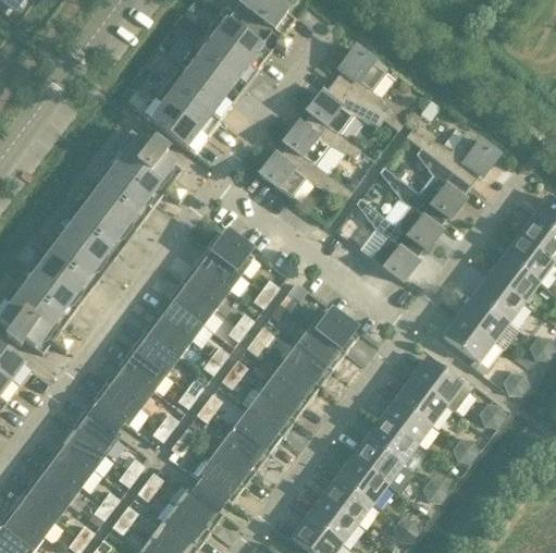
[(4,0),(16,10),(24,0),(4,0)]
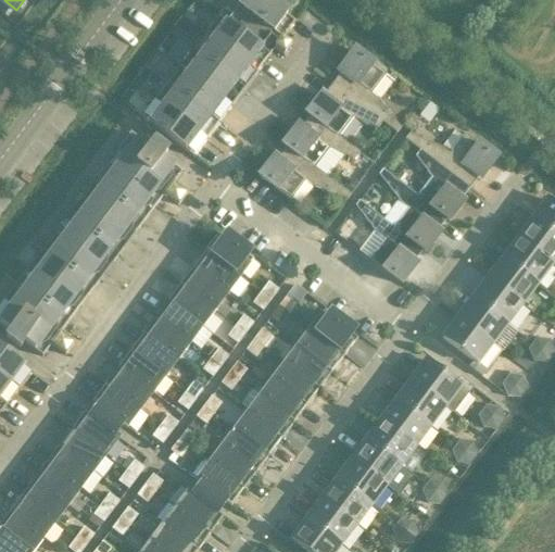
[(228,0),(218,14),(269,53),(275,47),(284,53),(291,44),(282,37),(295,20),(277,5),(280,1),(279,0),(228,0)]
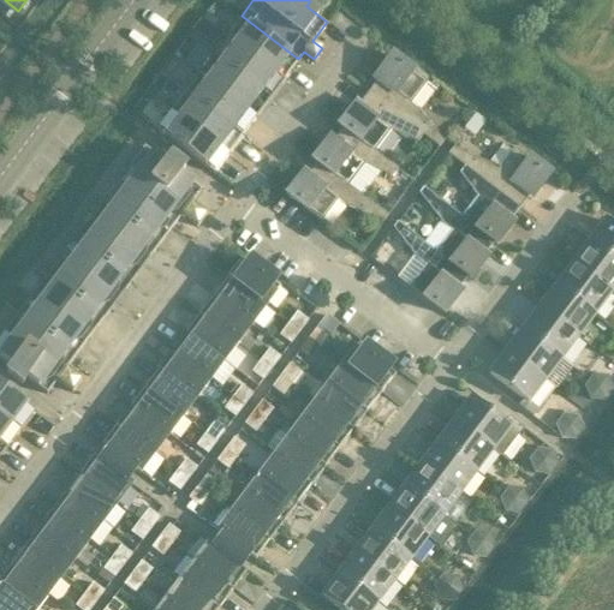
[(242,16),(227,35),(285,78),(298,59),(242,16)]
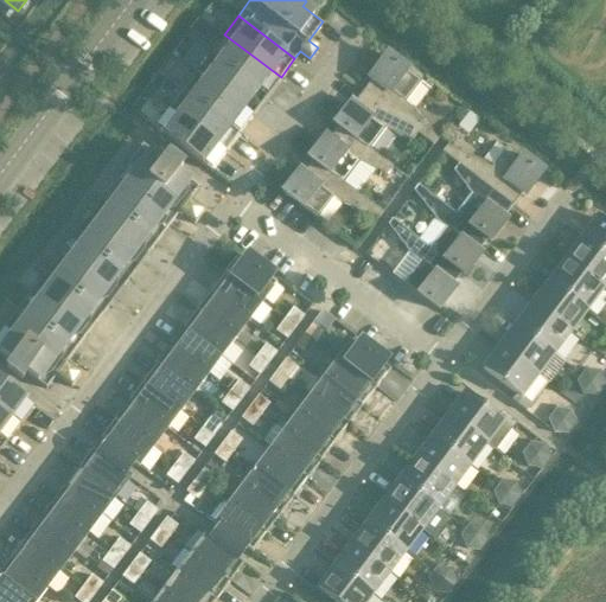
[(224,34),(211,52),(267,95),(281,77),(224,34)]
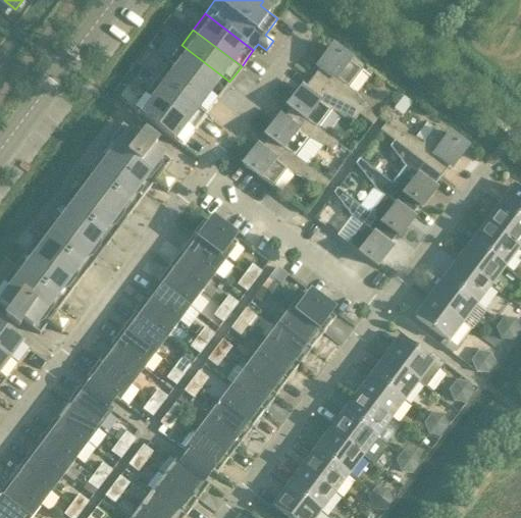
[(229,82),(181,45),(169,60),(217,97),(229,82)]
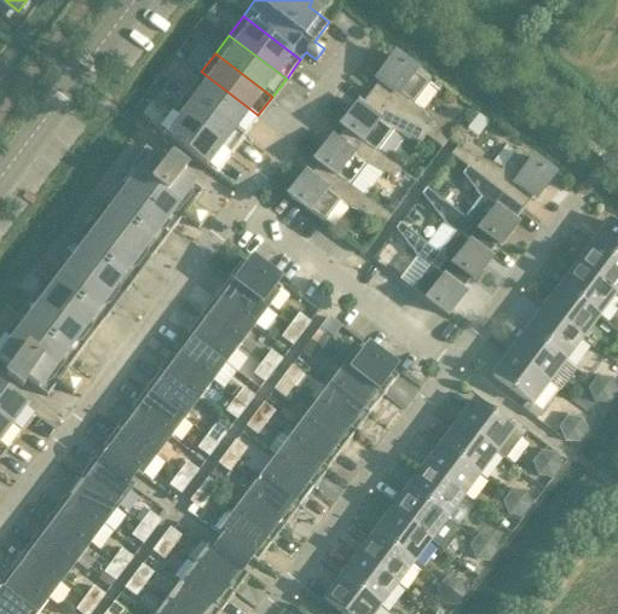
[(427,133),(443,145),(446,140),(422,108),(414,102),(431,80),(394,53),(376,76),(380,79),(371,91),(427,133)]
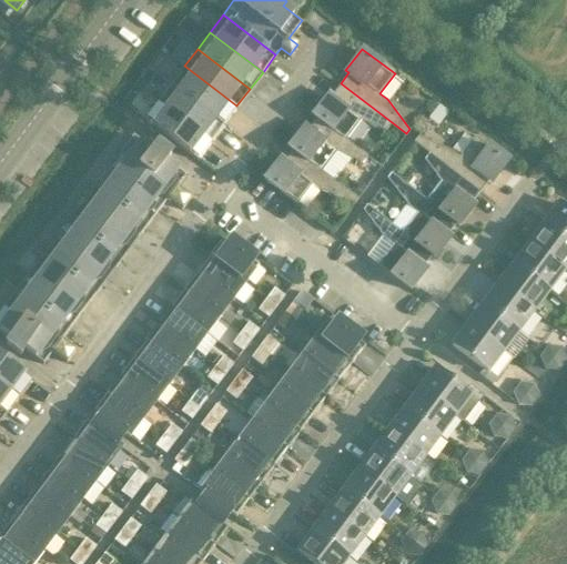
[(184,66),(172,83),(224,123),(236,106),(184,66)]
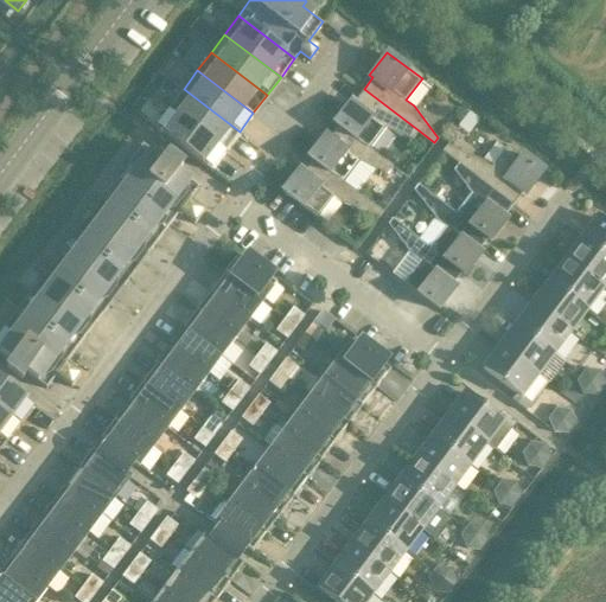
[(184,89),(170,107),(225,149),(240,132),(184,89)]
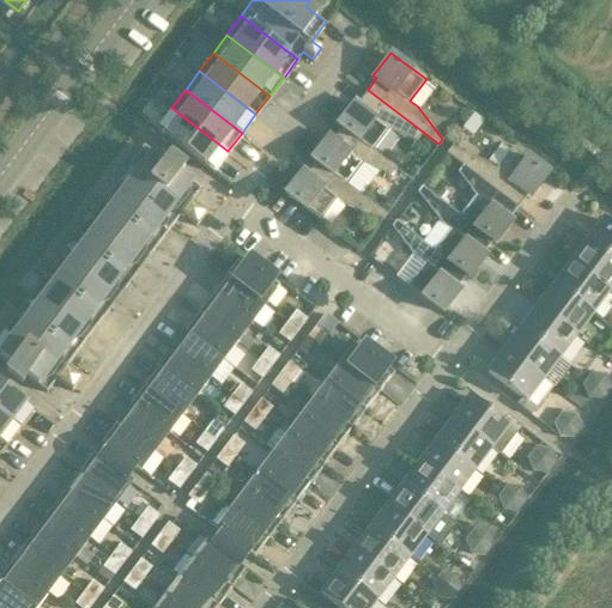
[(423,132),(368,90),(358,102),(355,99),(338,122),(341,125),(374,149),(389,128),(417,139),(423,132)]
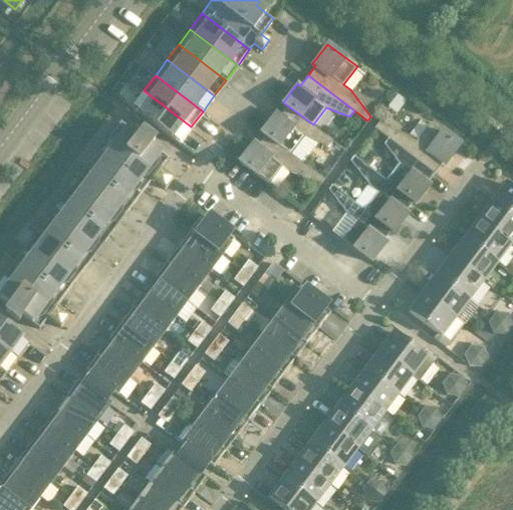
[(191,126),(144,90),(132,106),(179,143),(191,126)]
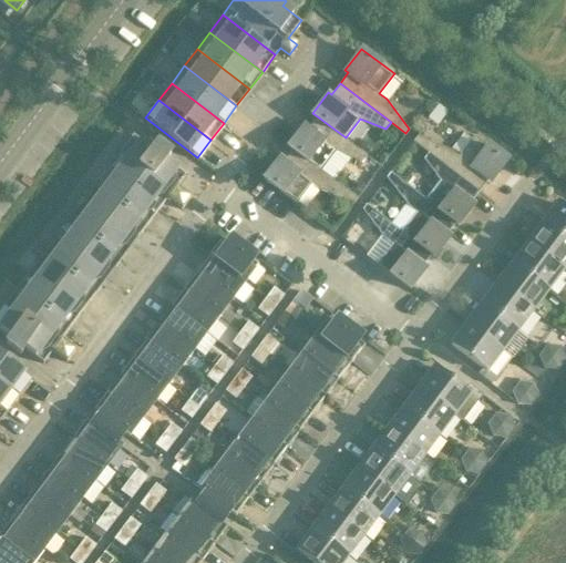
[(316,115),(308,126),(305,124),(288,145),(291,147),(321,170),(322,169),(336,150),(361,161),(367,153),(346,137),(316,115)]
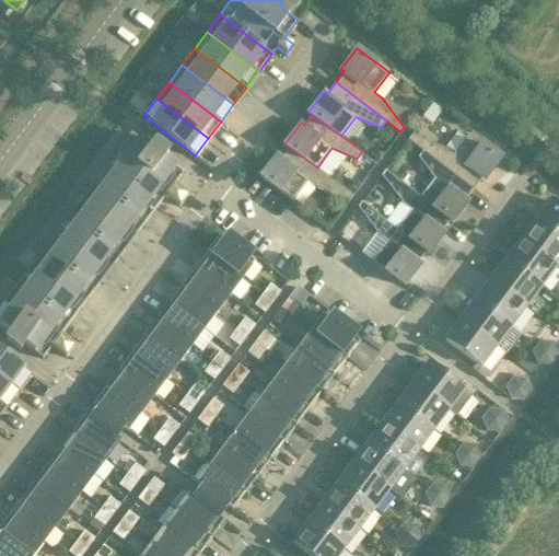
[(132,132),(119,150),(184,199),(188,194),(174,183),(184,171),(165,157),(169,152),(154,141),(151,146),(132,132)]
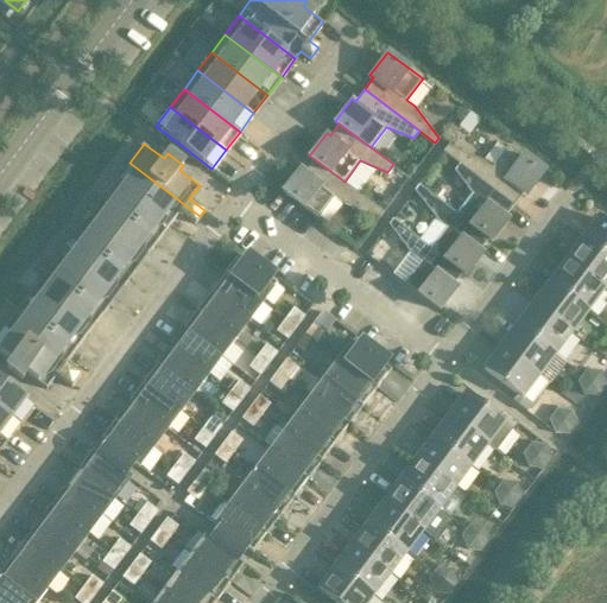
[(460,162),(514,203),(524,191),(528,194),(544,171),(509,144),(493,165),(485,159),(448,145),(444,150),(460,162)]
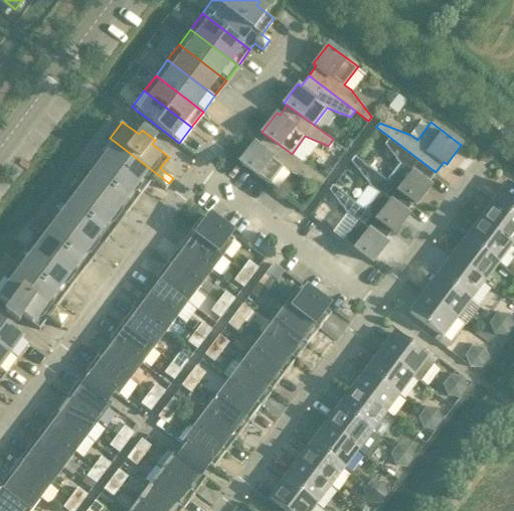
[(265,134),(258,143),(254,141),(239,161),(270,183),(284,165),(290,170),(321,183),(325,178),(293,153),(292,154),(265,134)]
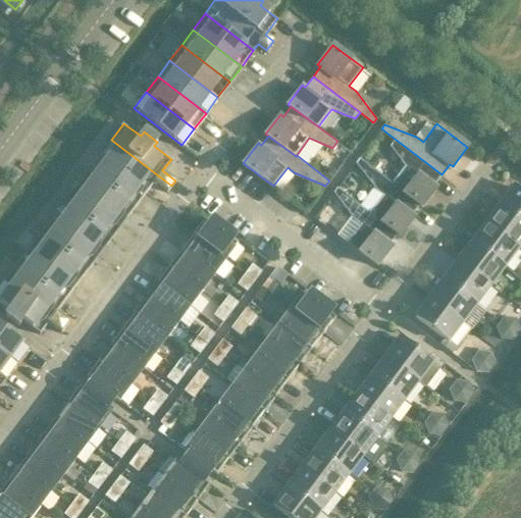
[(395,139),(391,145),(406,164),(393,182),(392,183),(420,204),(419,204),(422,206),(437,187),(434,185),(441,174),(395,139)]
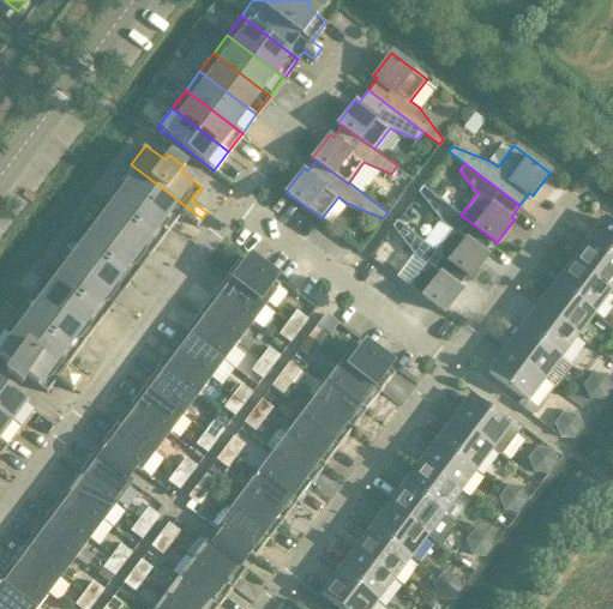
[(202,218),(131,164),(116,182),(173,224),(182,212),(198,224),(202,218)]
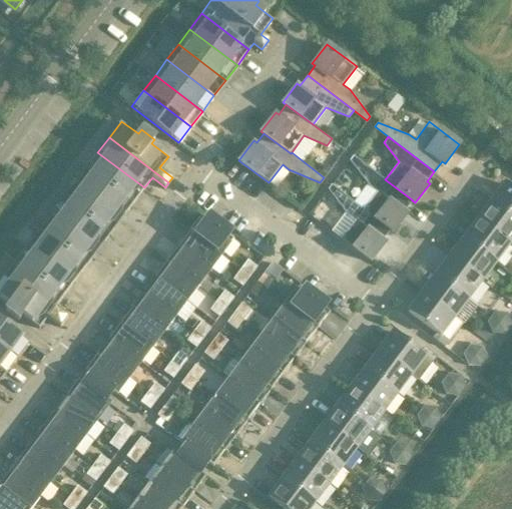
[(144,187),(97,152),(86,167),(133,203),(144,187)]
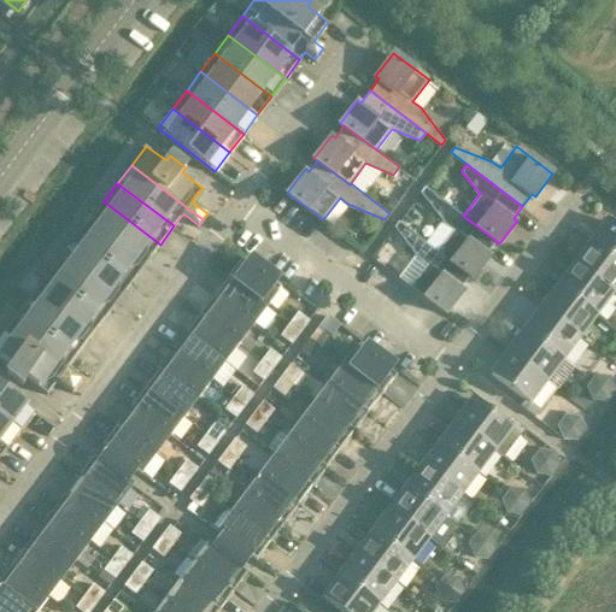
[(463,216),(464,215),(426,186),(421,192),(446,223),(453,229),(438,249),(438,251),(470,275),(469,276),(473,278),(491,256),(487,252),(496,241),(497,241),(463,216)]
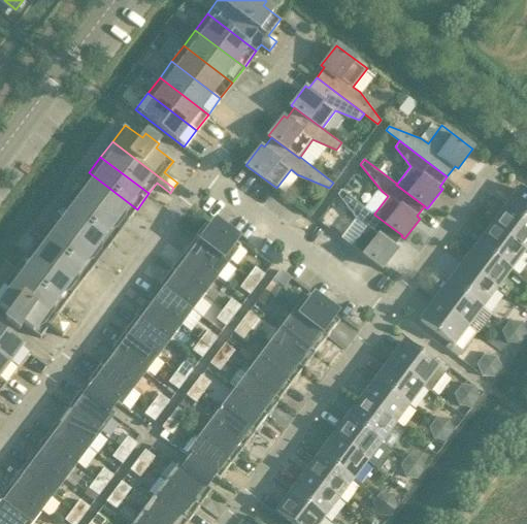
[(89,172),(76,188),(125,225),(137,209),(89,172)]
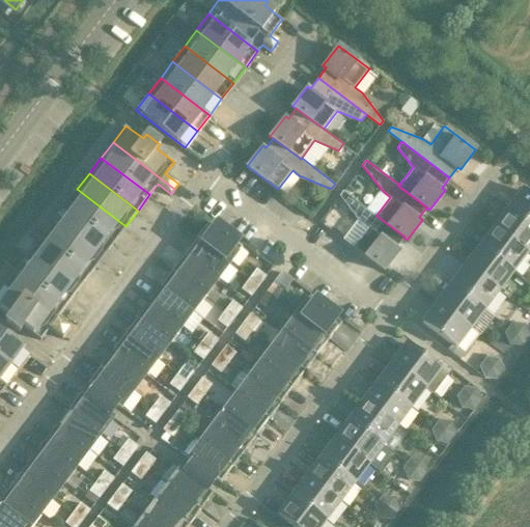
[(508,207),(529,222),(529,192),(524,188),(508,207)]
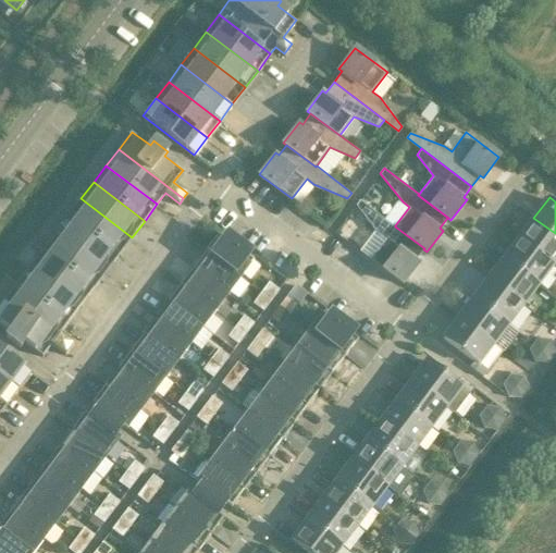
[(132,237),(81,198),(68,216),(119,254),(132,237)]
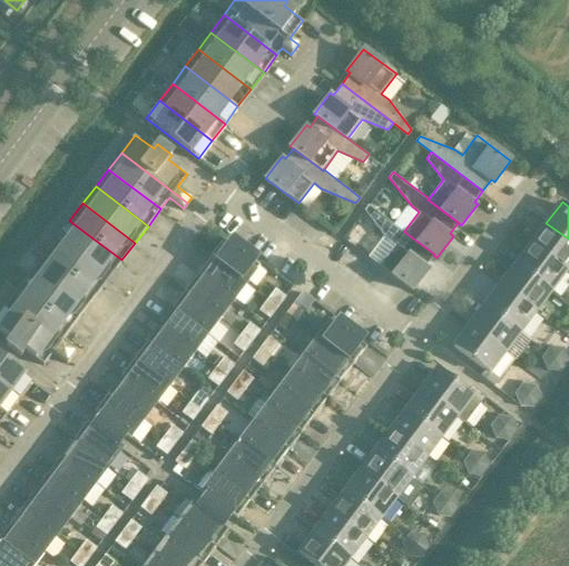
[(404,232),(404,231),(369,204),(364,210),(388,238),(394,244),(380,264),(413,290),(429,267),(425,265),(433,255),(434,254),(404,232)]
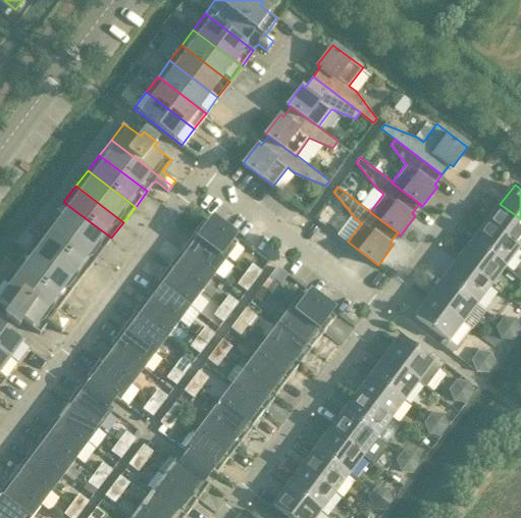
[(111,238),(63,202),(52,217),(100,254),(111,238)]
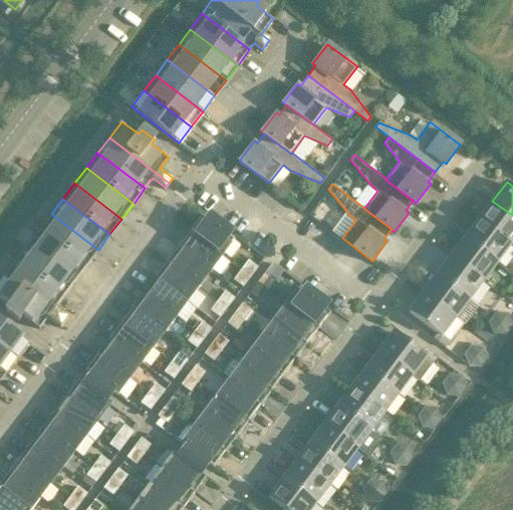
[(512,215),(492,201),(479,219),(510,243),(512,240),(512,215)]
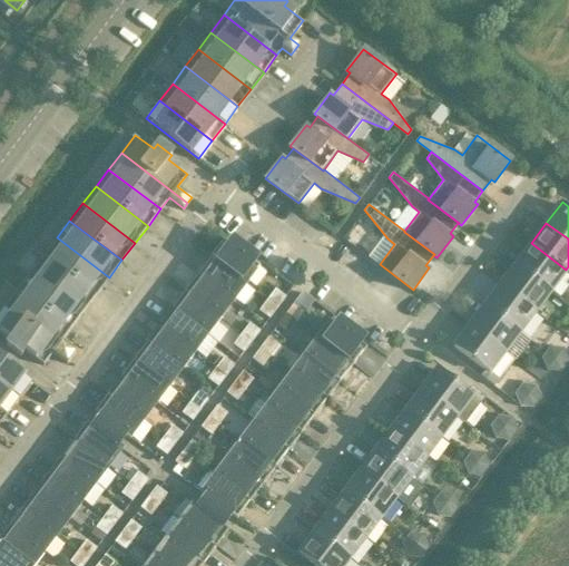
[(57,237),(43,254),(96,294),(109,277),(57,237)]
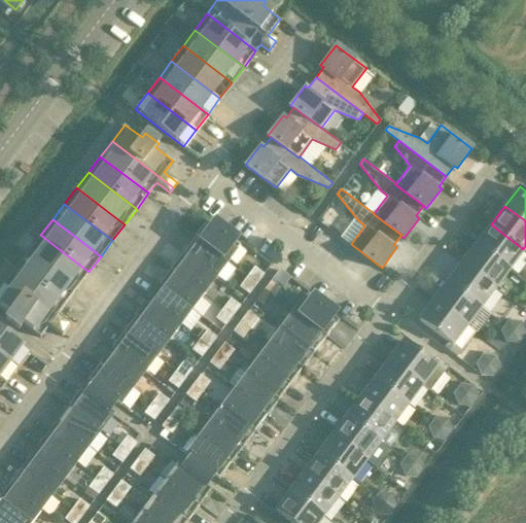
[(196,236),(229,260),(241,244),(208,219),(196,236)]
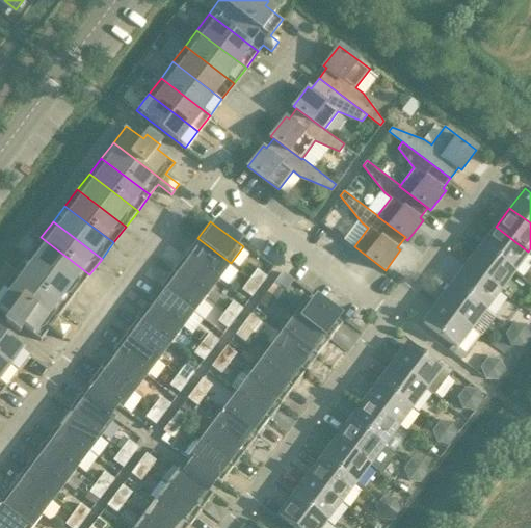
[(528,252),(496,227),(481,245),(514,270),(528,252)]
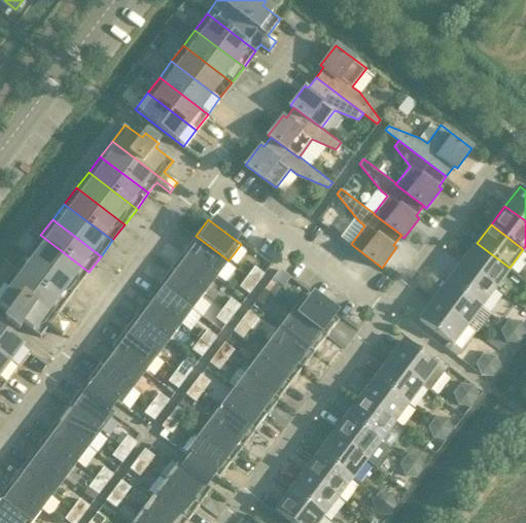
[(89,272),(40,235),(29,251),(77,287),(89,272)]
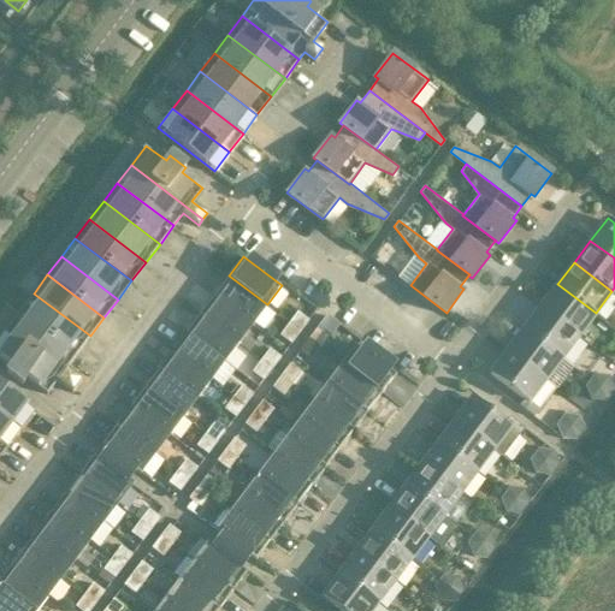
[(267,304),(229,276),(214,294),(253,322),(267,304)]
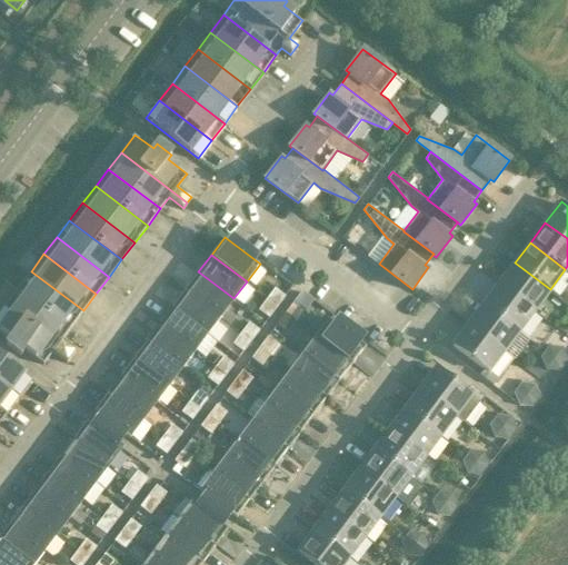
[(550,289),(515,263),(499,283),(535,309),(550,289)]
